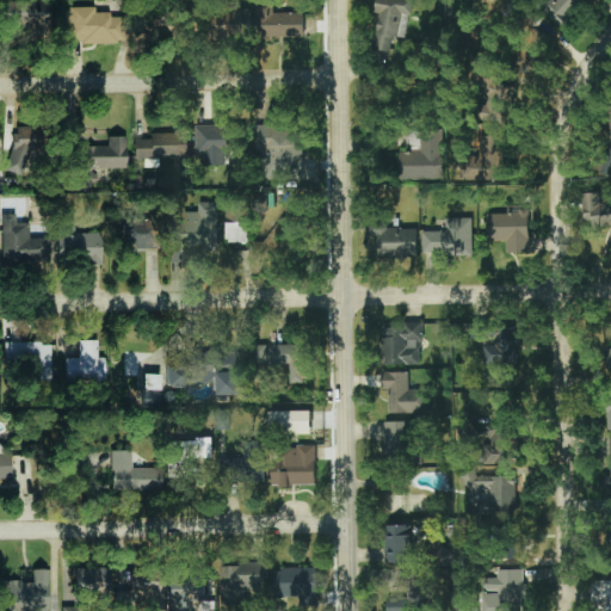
[(406,38),(411,0),(376,0),(369,56),(388,59),(392,36),(406,38)]
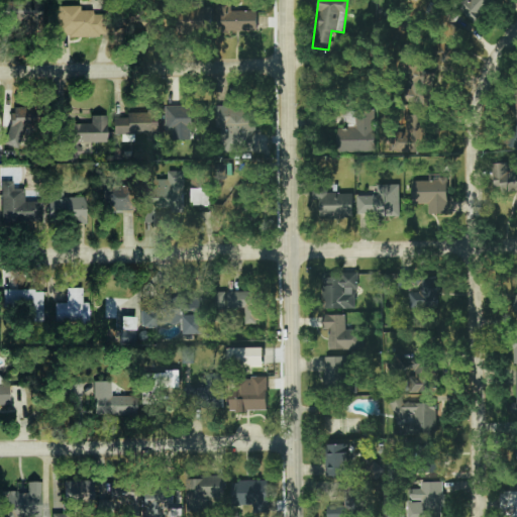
[(466,0),(458,8),(475,22),(495,0),(466,0)]
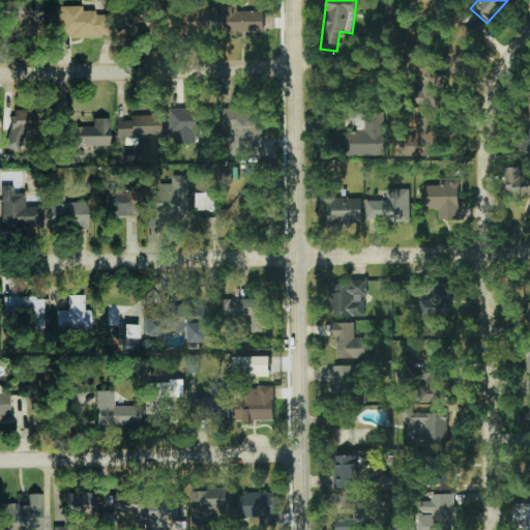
[(16,19),(17,1),(3,1),(3,19),(16,19)]
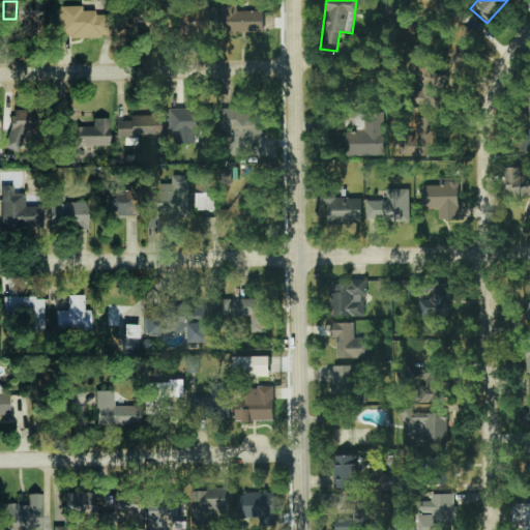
[(264,10),(238,11),(238,1),(224,1),(224,32),(264,31),(264,10)]
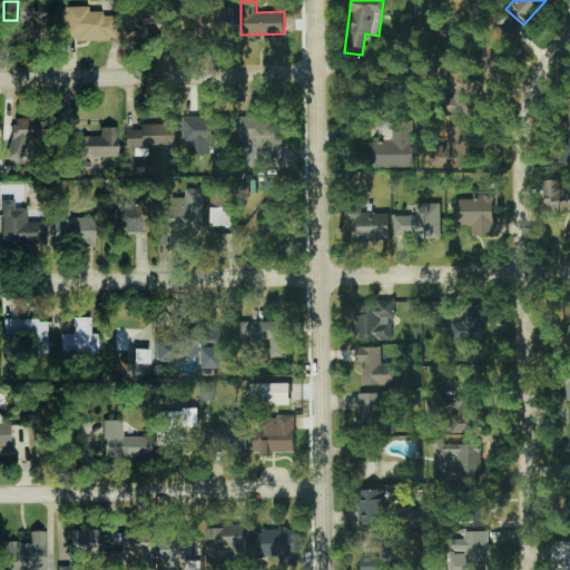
[(116,40),(116,15),(101,15),(101,11),(88,11),(88,6),(61,7),(62,40),(116,40)]
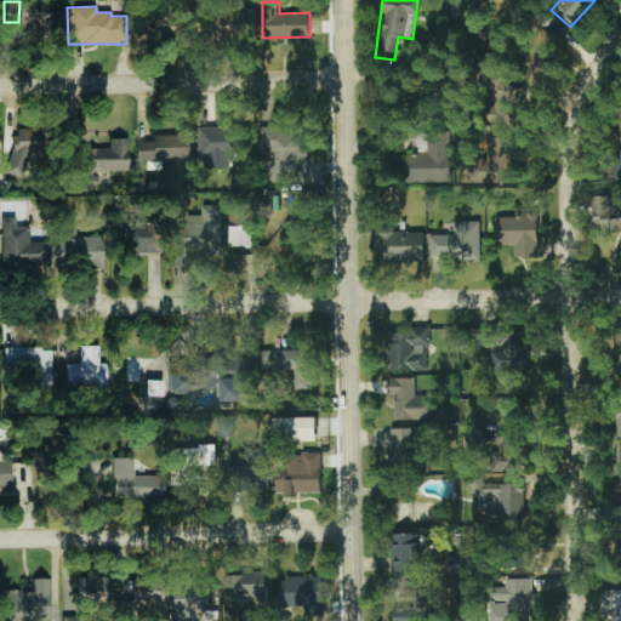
[(256,9),(212,7),(212,34),(255,36),(256,9)]
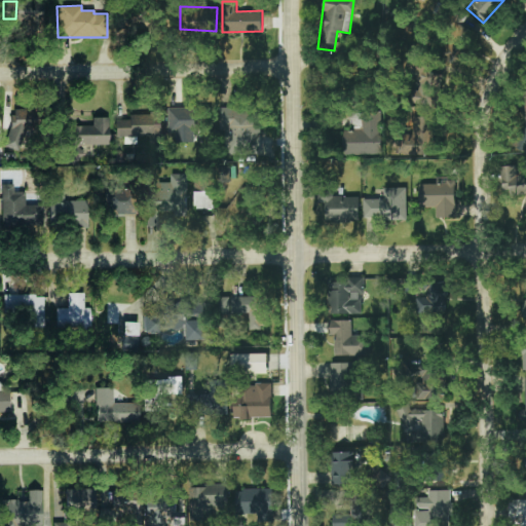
[(113,15),(115,35),(144,31),(142,11),(113,15)]
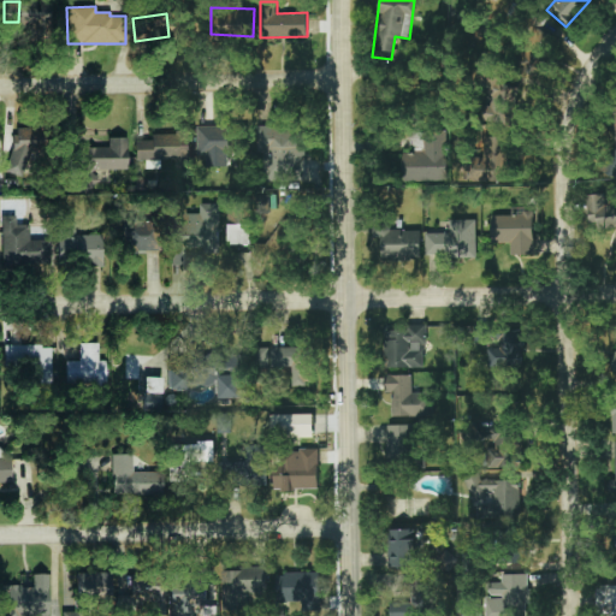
[(521,88),(492,83),(487,122),(516,125),(521,88)]
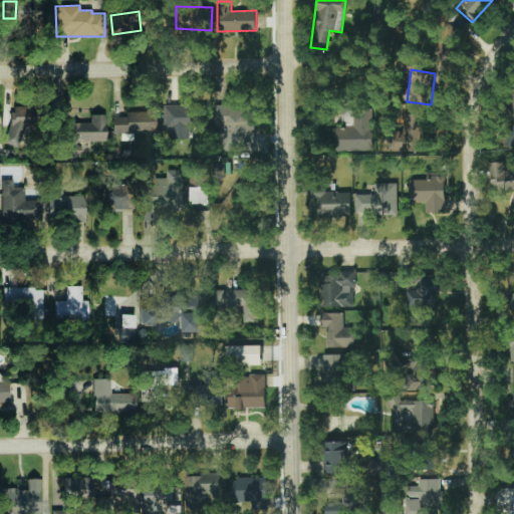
[(513,96),(513,125),(505,126),(506,148),(513,147),(513,92),(513,93),(513,96)]
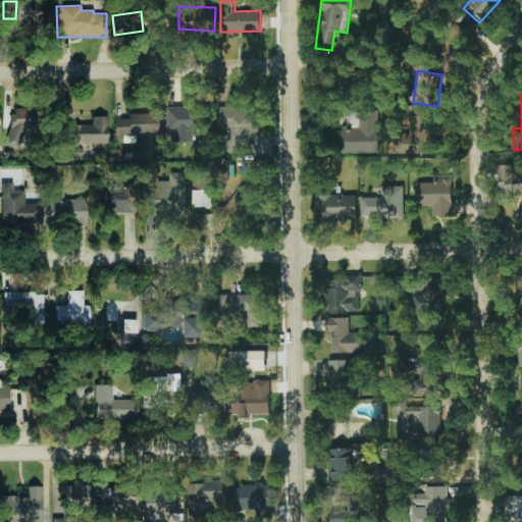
[(22,127),(37,128),(38,108),(9,107),(7,147),(21,148),(22,127)]
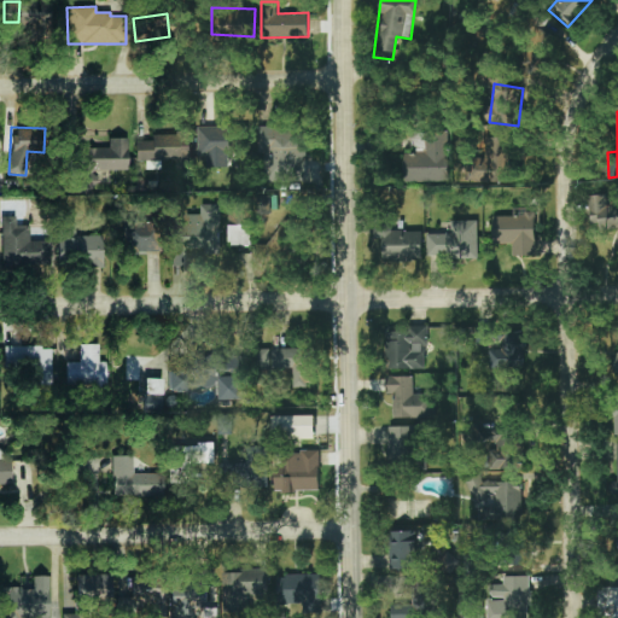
[(228,167),(228,155),(242,156),(242,127),(198,127),(197,159),(207,159),(207,167),(228,167)]
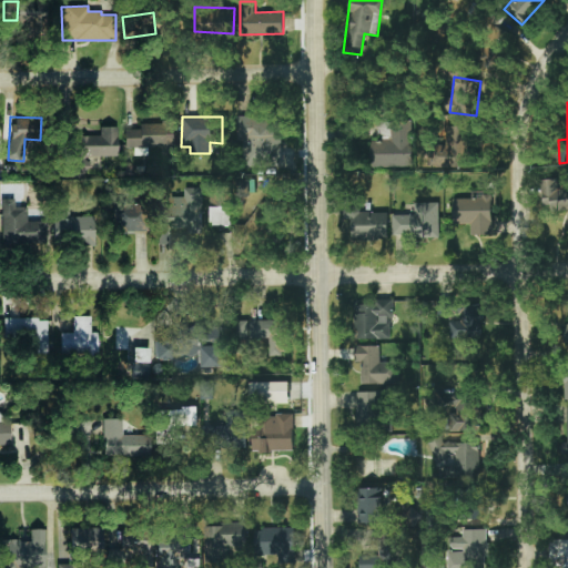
[(282,164),(283,118),(239,117),(239,143),(244,143),(243,163),(282,164)]
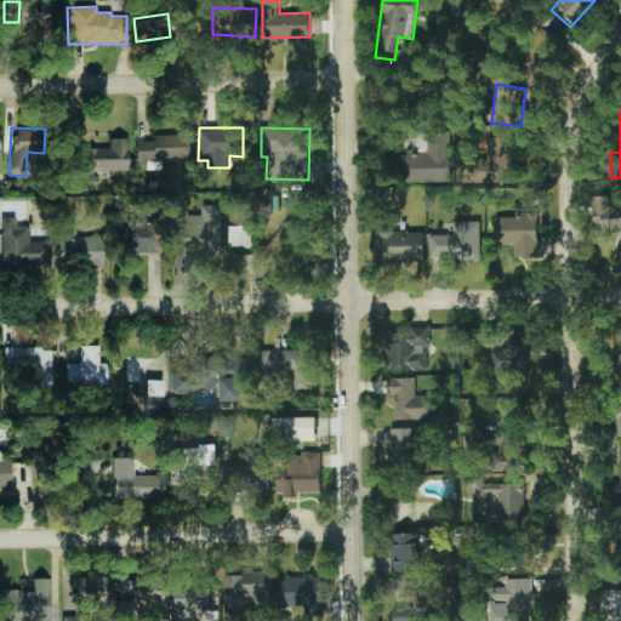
[(408,183),(451,182),(450,132),(427,134),(428,153),(406,154),(408,183)]
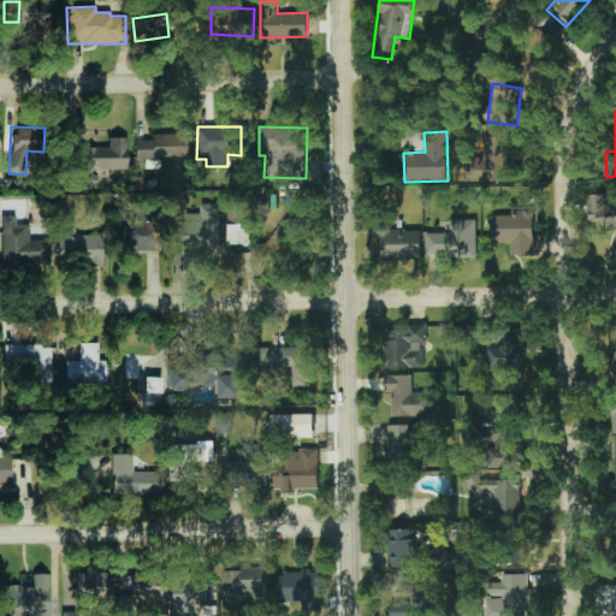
[(160,167),(160,161),(190,161),(189,132),(152,134),(152,140),(135,141),(136,160),(146,160),(146,169),(160,167)]
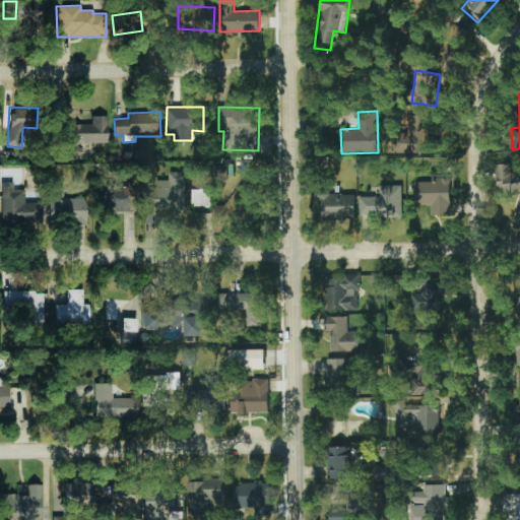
[(108,143),(108,116),(91,116),(91,122),(70,123),(71,152),(82,152),(82,143),(108,143)]
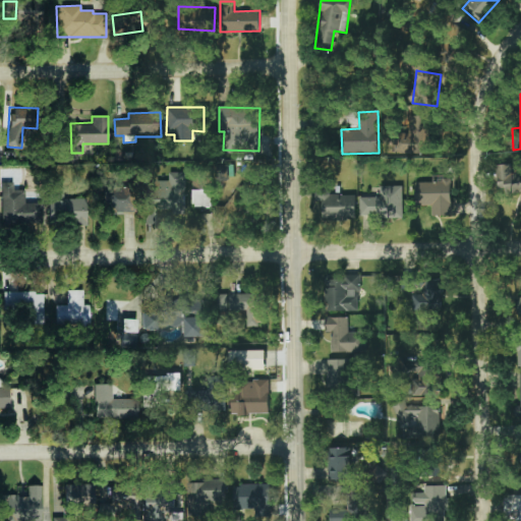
[(431,116),(408,116),(408,133),(388,133),(388,150),(430,151),(431,116)]
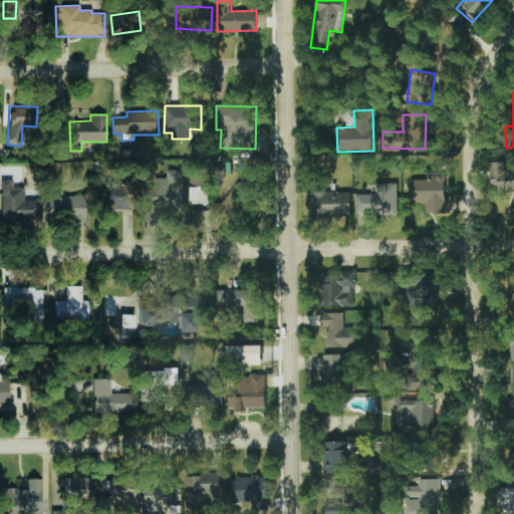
[(513,190),(513,195),(513,171),(504,172),(504,162),(490,163),(491,191),(513,190)]
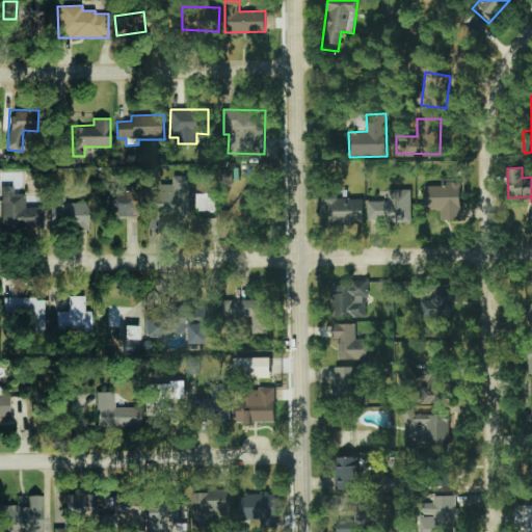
[(149,228),(160,229),(161,215),(189,215),(190,177),(173,176),(173,185),(158,185),(158,194),(149,194),(149,228)]
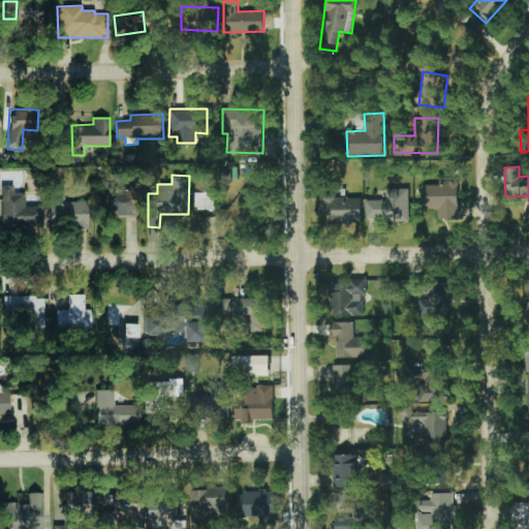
[(459,181),(449,181),(449,185),(425,185),(424,209),(439,209),(439,219),(459,219),(459,181)]
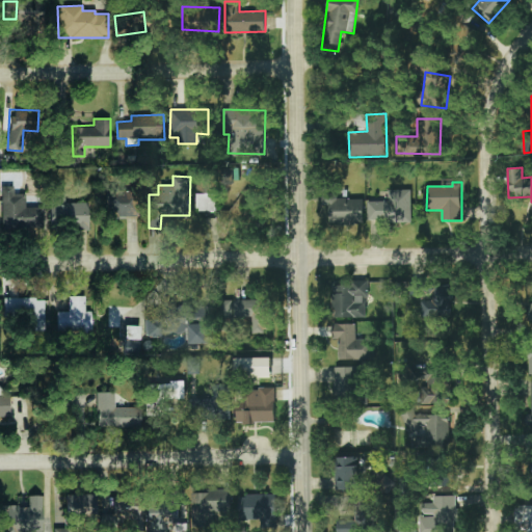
[(44,208),(24,207),(25,187),(2,186),(1,229),(43,230),(44,208)]
